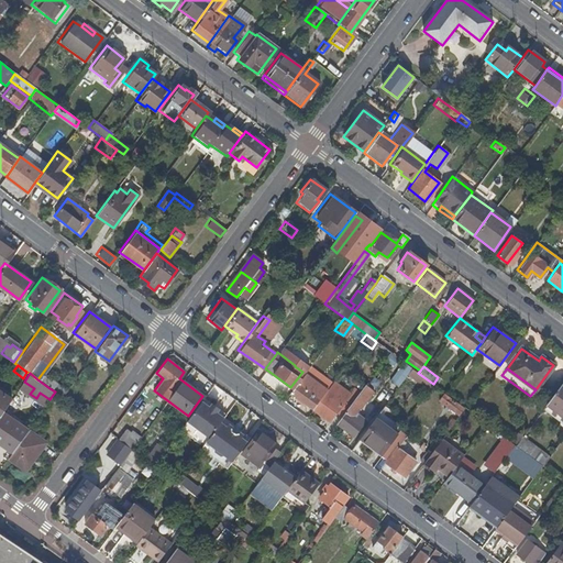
[(340,416),(357,392),(353,388),(349,394),(331,381),(324,389),(302,373),(289,392),(329,420),(335,412),(340,416)]
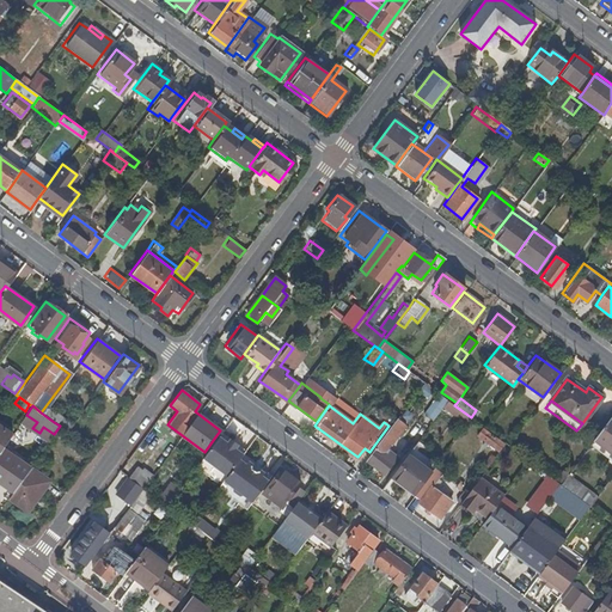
[(60,414),(54,422),(60,426),(66,430),(72,422),(60,414)]
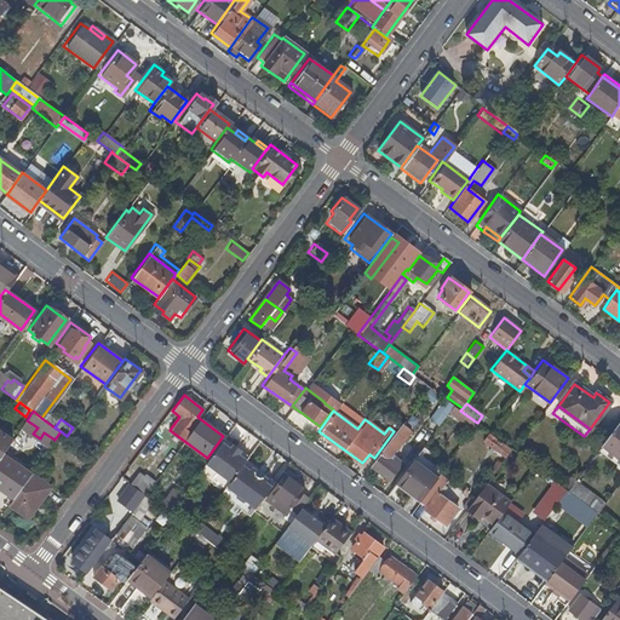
[(619,424),(618,423),(601,446),(619,460),(619,461),(618,465),(616,466),(619,469),(619,424)]
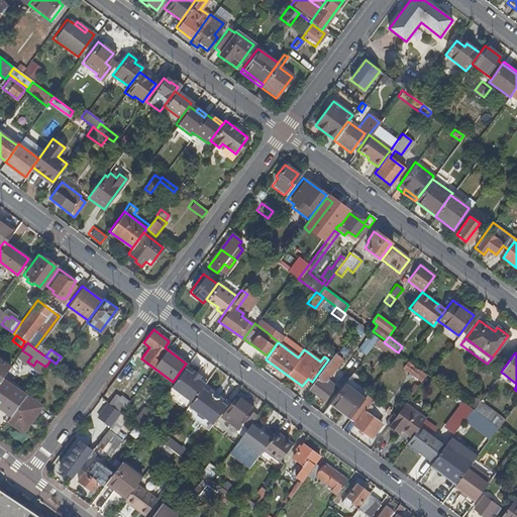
[(0,379),(9,365),(0,357),(0,379)]
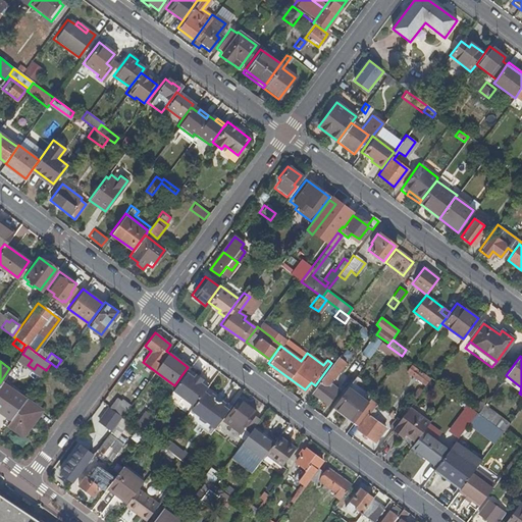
[(340,366),(332,362),(331,363),(315,385),(310,393),(326,405),(337,389),(328,382),(331,379),(329,378),(340,366)]
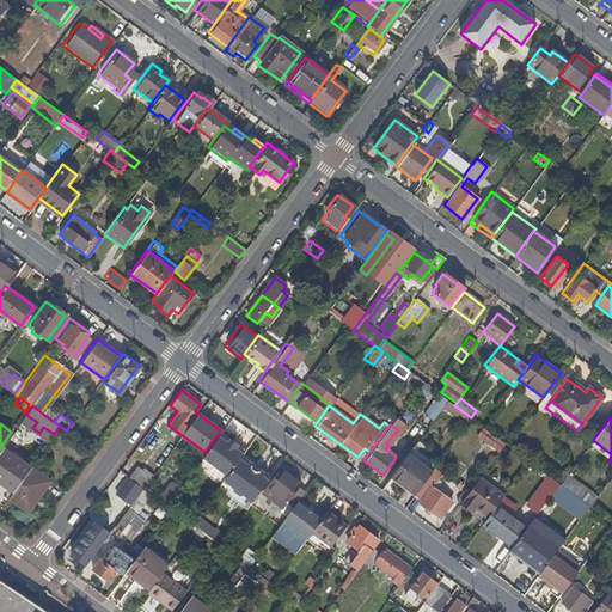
[(502,441),(483,426),(476,434),(496,450),(502,441)]
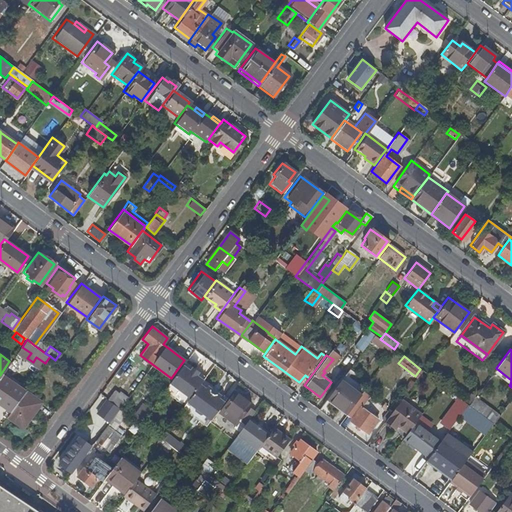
[(202,379),(181,364),(171,378),(168,383),(188,397),(198,384),(202,379)]
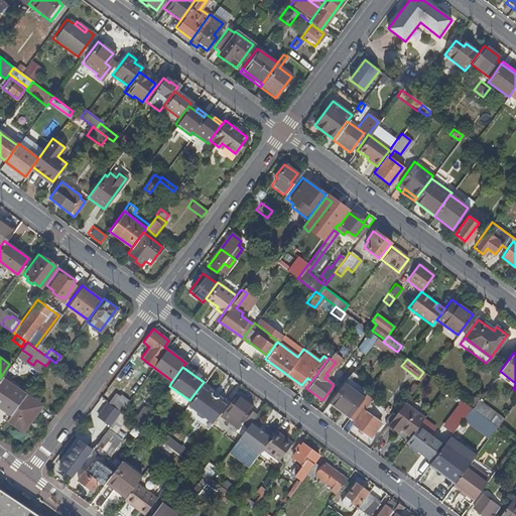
[(16,386),(25,393),(38,375),(31,370),(26,377),(23,375),(16,386)]
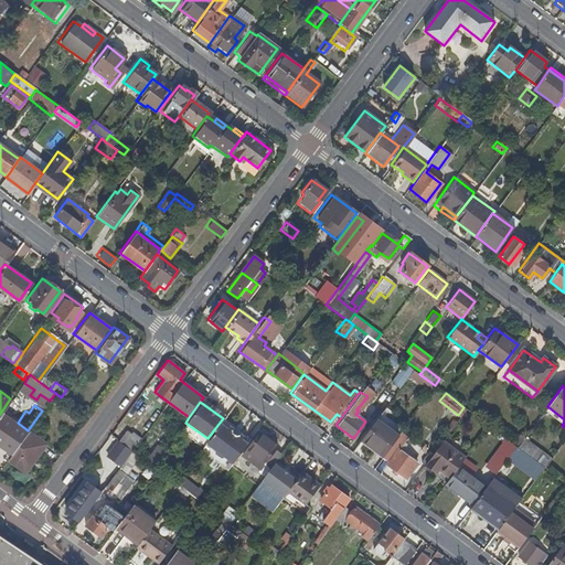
[(564,420),(564,419),(547,406),(544,411),(563,424),(564,420)]
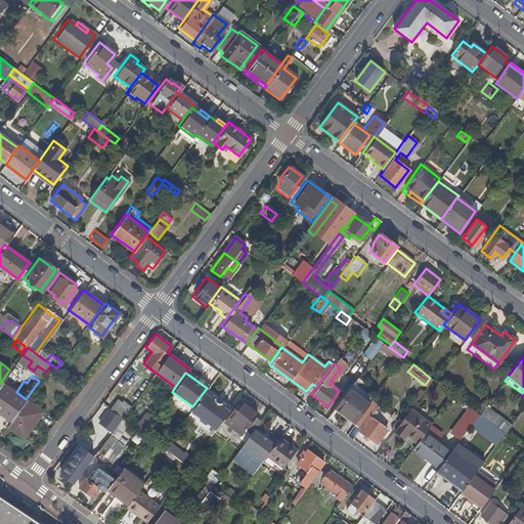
[(352,381),(348,387),(368,402),(372,399),(374,397),(352,381)]
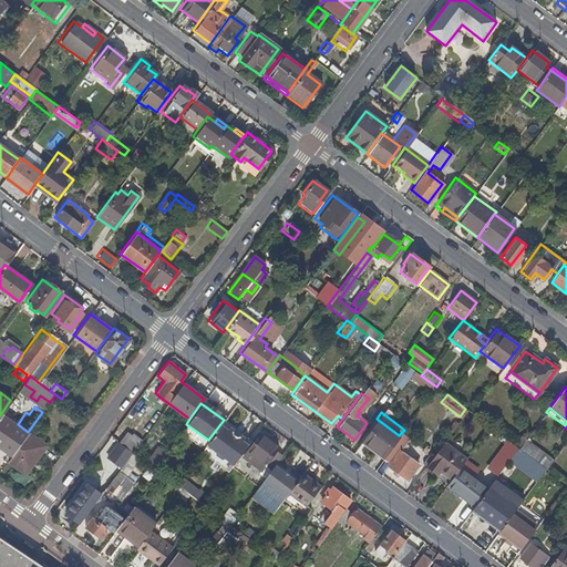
[(362,440),(384,456),(399,435),(377,419),(362,440)]
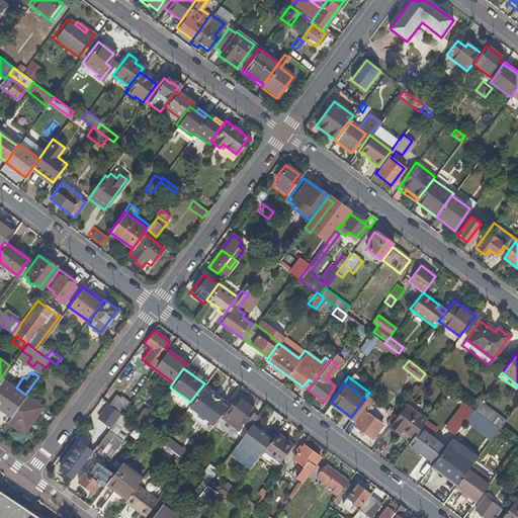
[(401,397),(407,401),(417,386),(414,383),(408,393),(405,392),(401,397)]
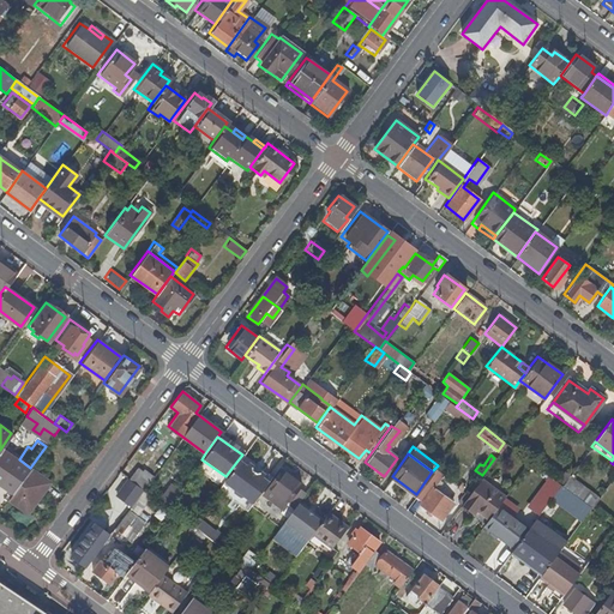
[(244,465),(238,461),(226,476),(222,481),(251,504),(264,486),(268,482),(262,477),(263,475),(259,471),(257,475),(250,469),(252,467),(246,463),(244,465)]
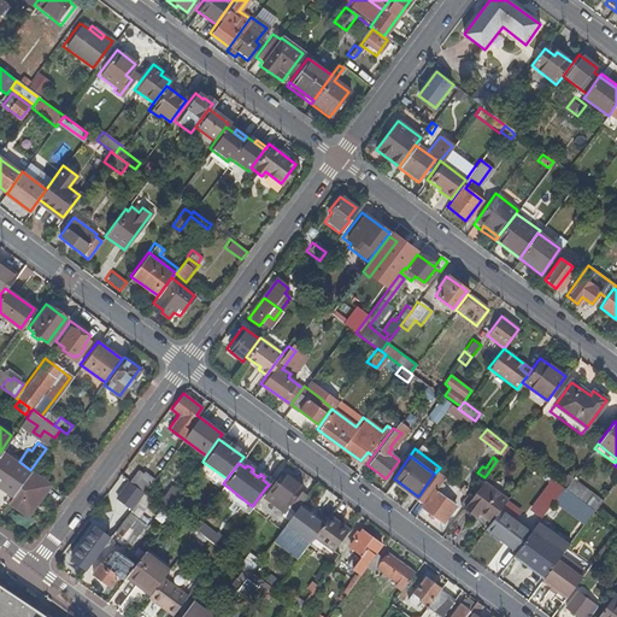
[(139,468),(130,481),(144,491),(153,477),(146,471),(145,472),(139,468)]
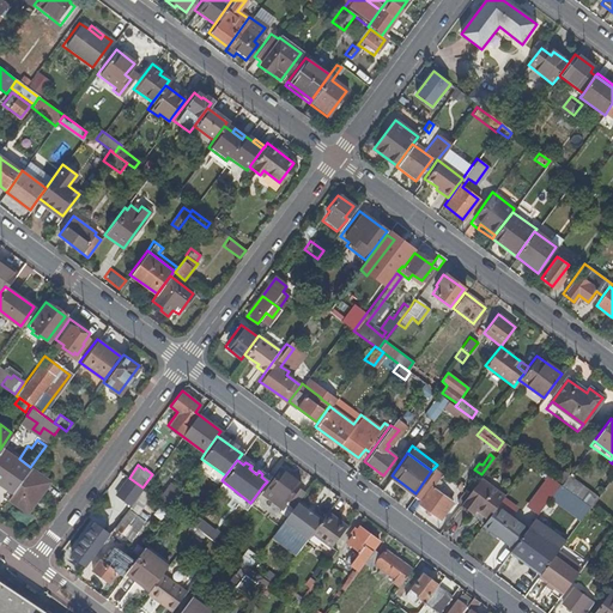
[(299,483),(278,467),(267,481),(263,485),(286,501),(290,495),(297,501),(304,491),(297,486),(299,483)]
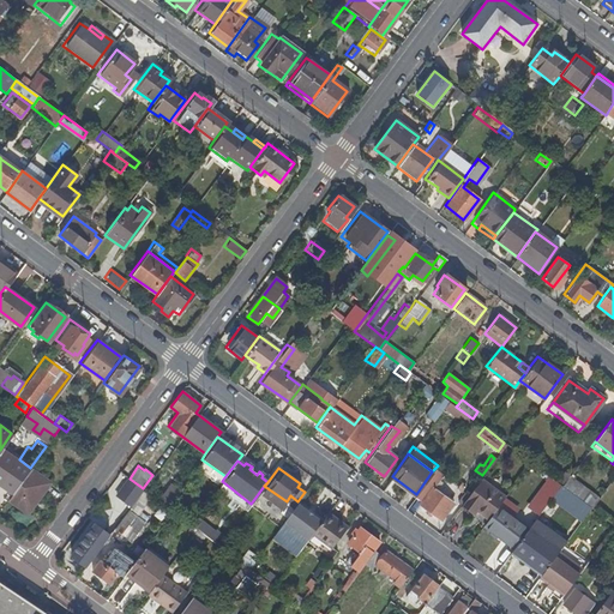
[(443,474),(435,468),(432,471),(416,494),(415,494),(422,500),(420,504),(441,519),(453,503),(433,487),(443,474)]
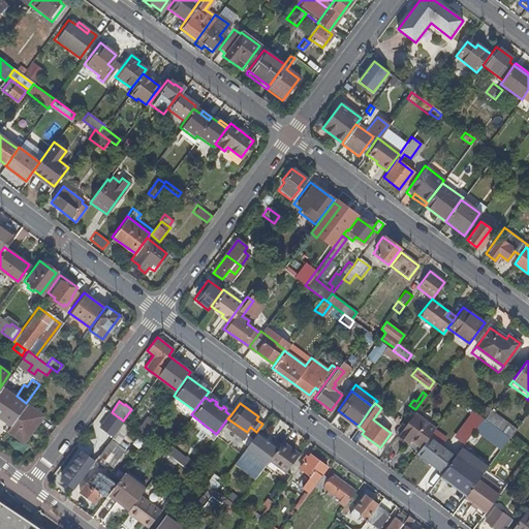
[(6,430),(5,431),(20,440),(28,429),(30,431),(41,415),(25,404),(16,416),(6,430)]
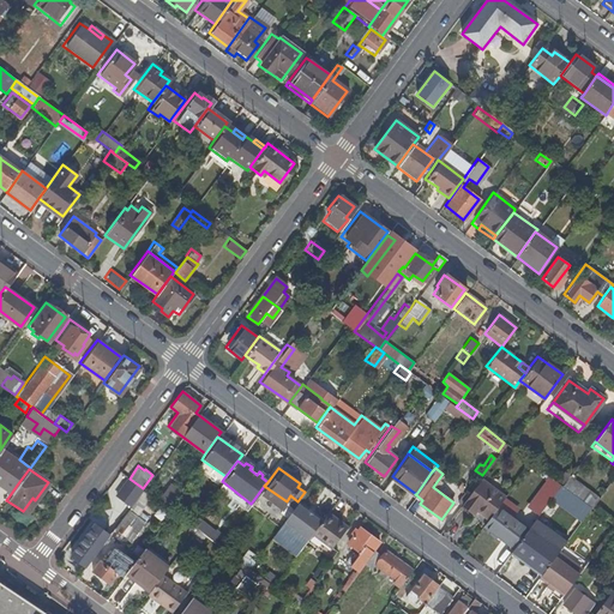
[(560,483),(563,486),(569,476),(570,475),(563,470),(554,480),(560,483)]
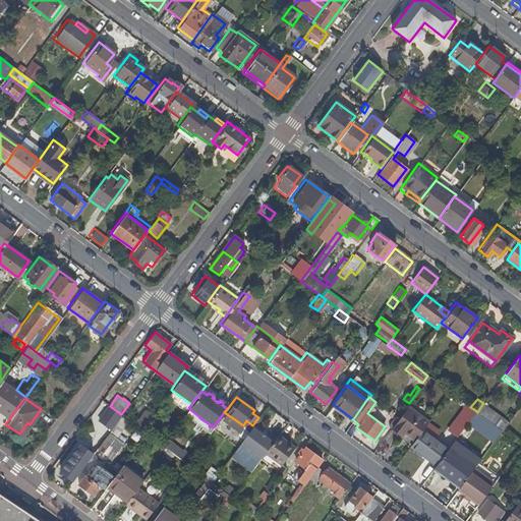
[(0,413),(0,419),(6,423),(15,410),(7,404),(0,413)]
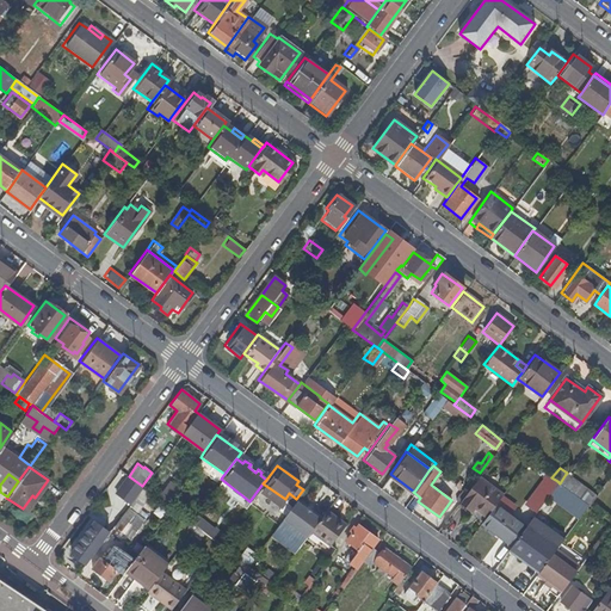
[(566,474),(560,483),(587,504),(588,505),(590,504),(596,495),(566,474)]
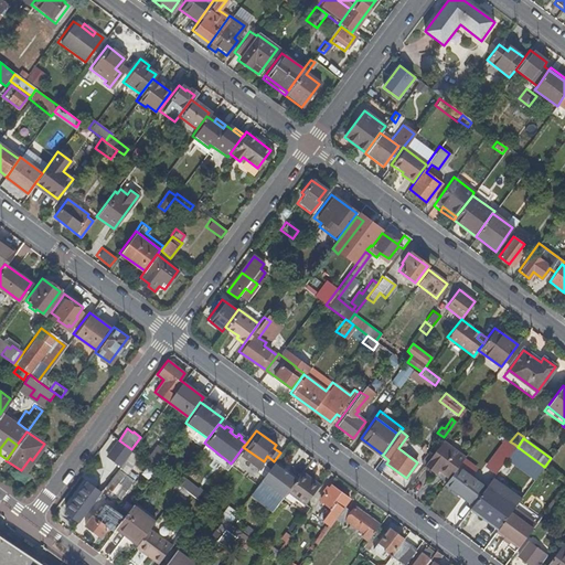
[(131,449),(119,440),(116,446),(120,449),(108,466),(110,467),(107,472),(112,476),(105,484),(119,496),(132,478),(124,472),(138,455),(131,449)]
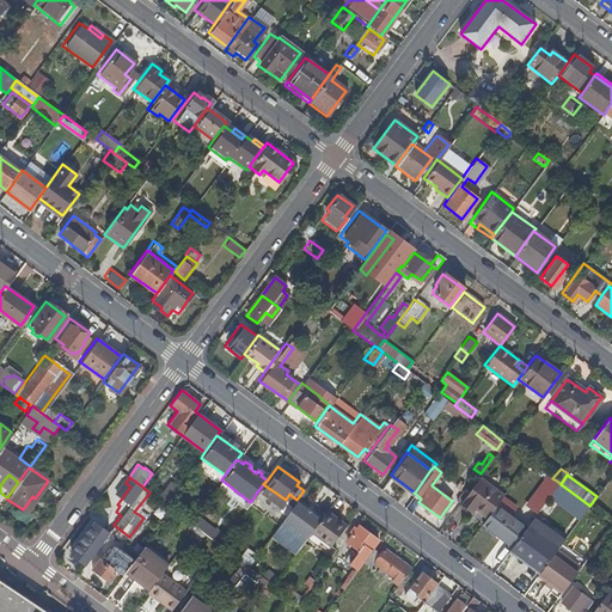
[(502,494),(478,477),(459,502),(470,510),(473,507),(485,516),(495,503),(502,494)]
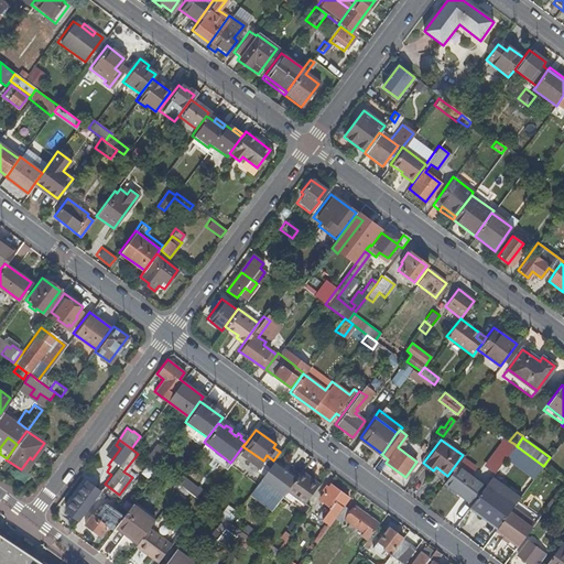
[(550,457),(544,465),(563,479),(563,445),(560,443),(550,457)]
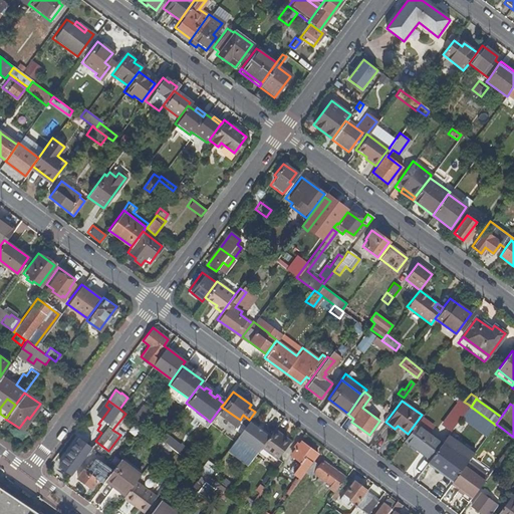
[(471,407),(469,405),(465,410),(461,415),(486,434),(494,424),(471,407)]
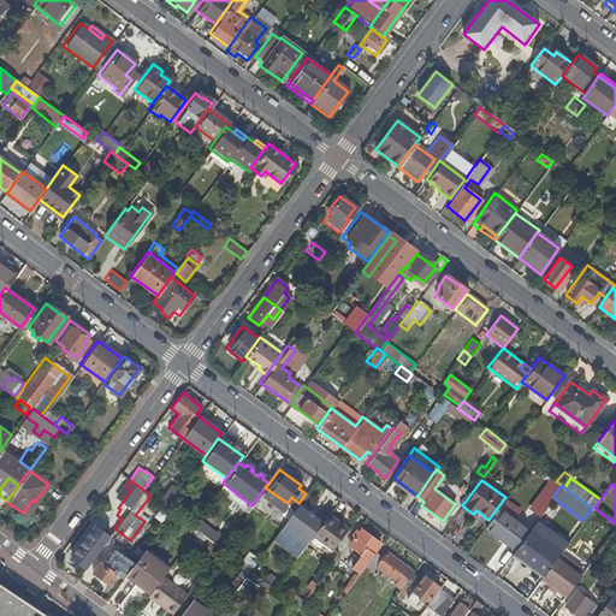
[(527,514),(535,520),(552,497),(557,491),(550,486),(540,499),(538,498),(527,514)]
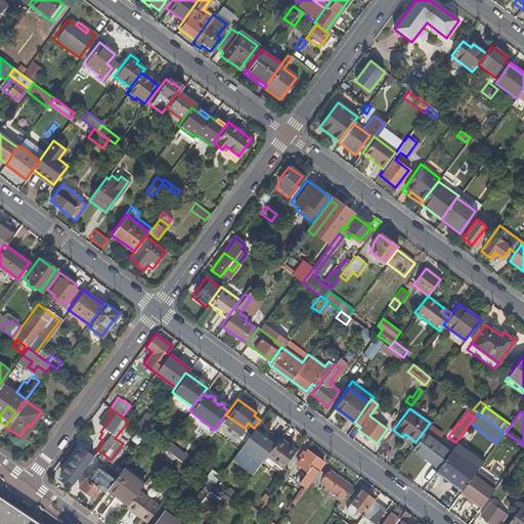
[(136,420),(132,425),(141,432),(145,427),(136,420)]
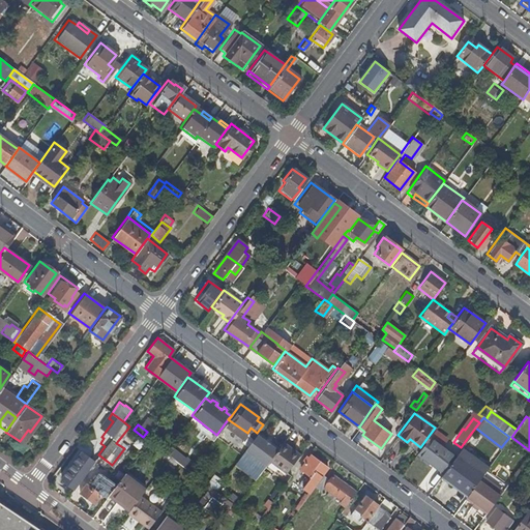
[(276,450),(256,434),(244,449),(265,466),(276,450)]
